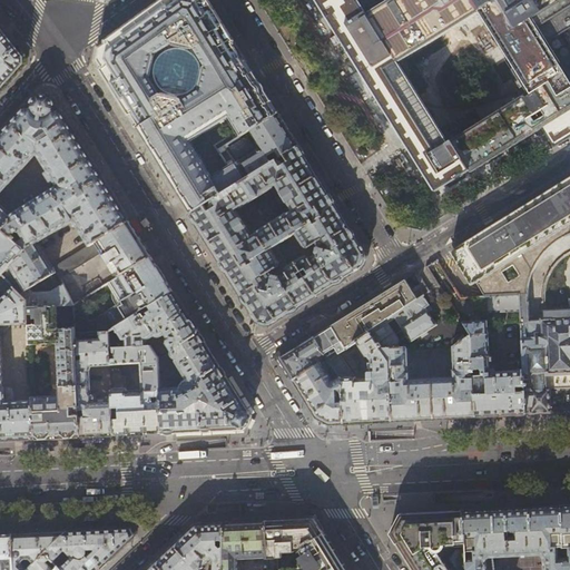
[(133,123),(137,129),(246,61),(237,47),(207,0),(161,0),(146,12),(118,32),(107,40),(97,47),(95,61),(112,89),(133,123)]
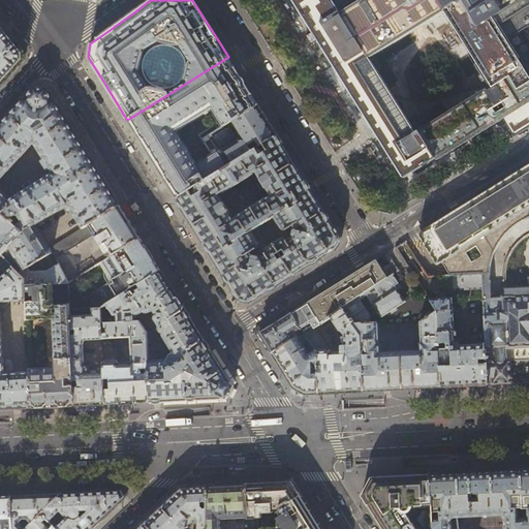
[(528,0),(292,0),(314,33),(303,39),(323,72),(334,65),(404,178),(409,175),(411,178),(443,157),(484,133),(504,120),(515,137),(520,133),(528,127),(528,80),(496,27),(528,6),(528,0)]
